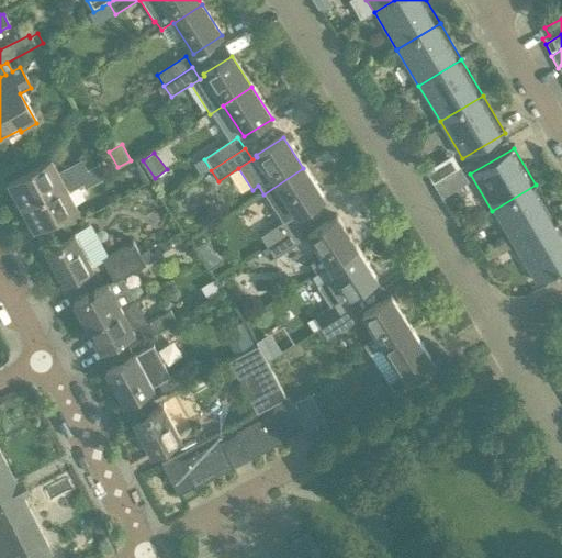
[(20,207),(86,171),(79,160),(56,174),(49,160),(8,183),(20,207)]
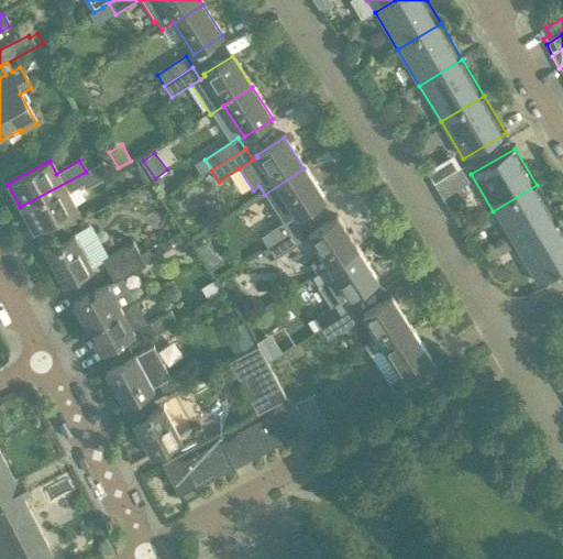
[(304,168),(264,195),(283,223),(290,219),(290,220),(295,217),(296,218),(324,200),(304,168)]
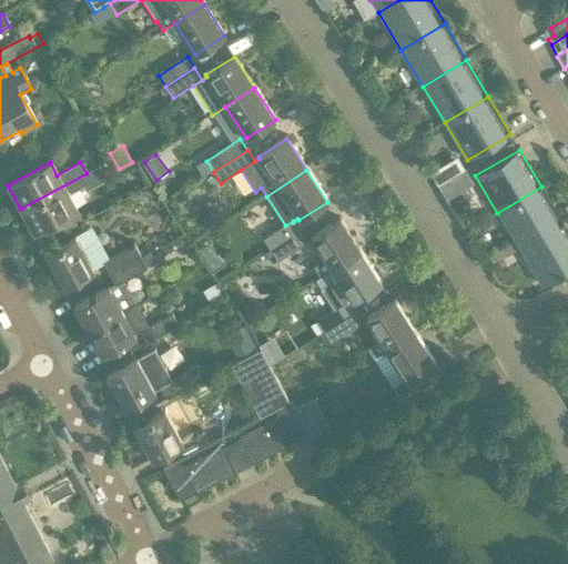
[(467,172),(442,187),(448,198),(474,183),(467,172)]
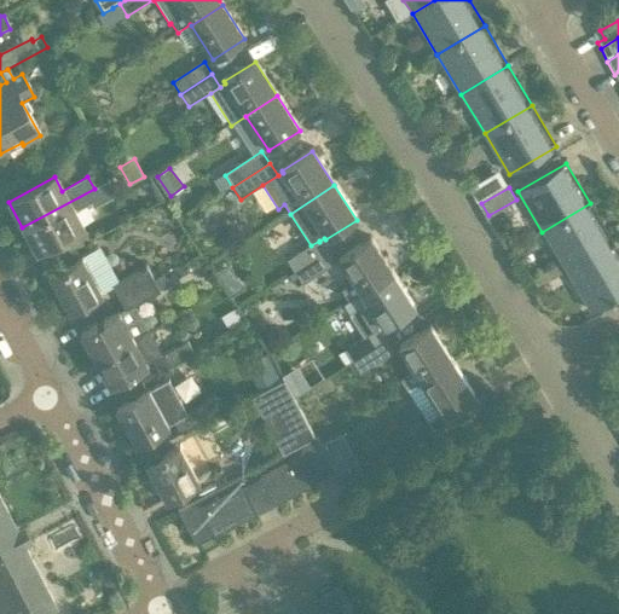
[(94,189),(22,227),(42,265),(68,250),(62,238),(82,227),(74,213),(99,198),(94,189)]
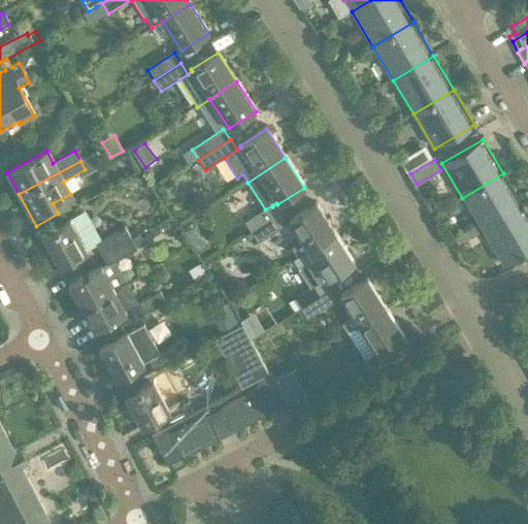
[(503,173),(462,198),(484,232),(525,208),(503,173)]
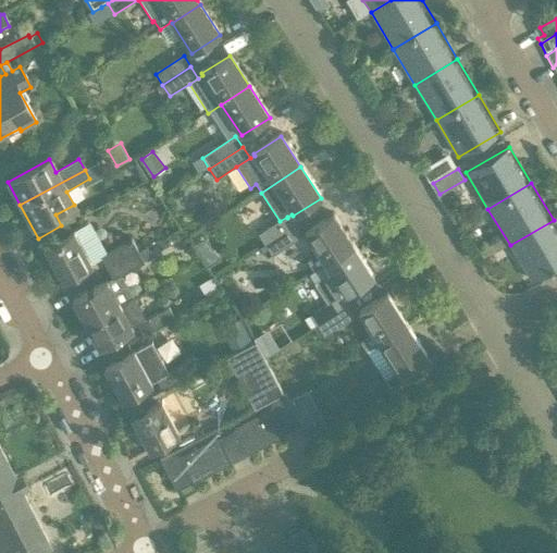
[(280,221),(257,236),(264,247),(295,228),(287,218),(287,217),(280,221)]
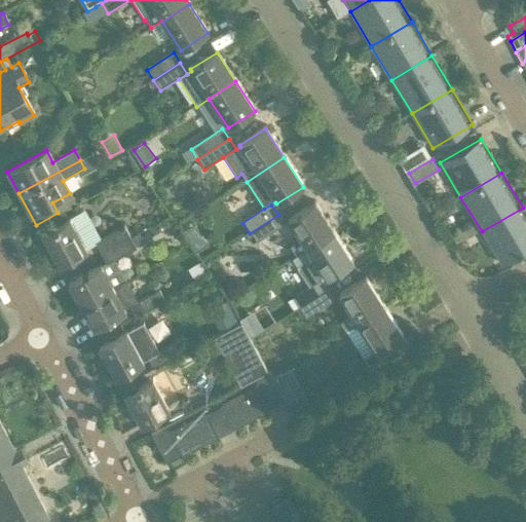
[(296,258),(334,233),(315,204),(289,221),(301,240),(290,248),(296,258)]
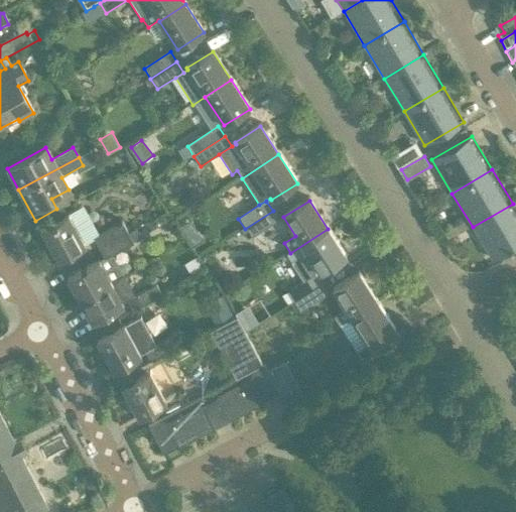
[(515,247),(515,209),(513,204),(473,227),(492,261),(515,247)]
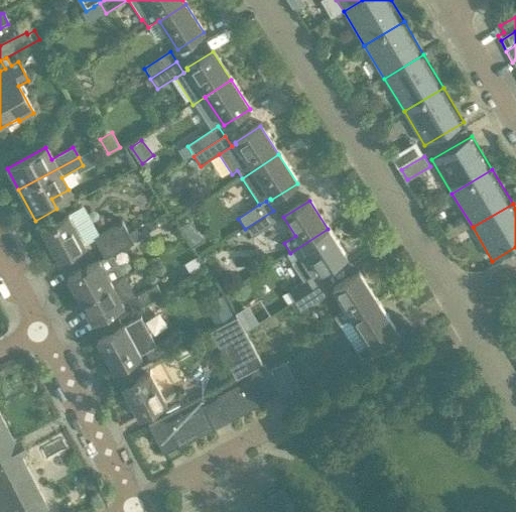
[(99,250),(127,234),(122,225),(99,237),(83,208),(69,216),(68,215),(40,230),(58,261),(85,246),(94,241),(99,250)]
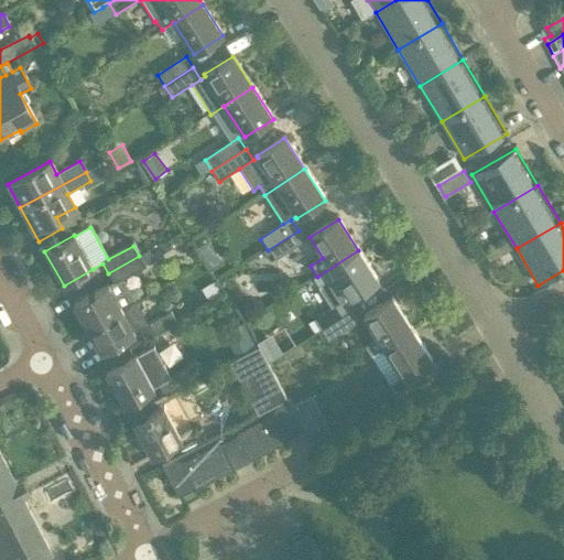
[(299,230),(268,250),(275,261),(306,241),(299,230)]
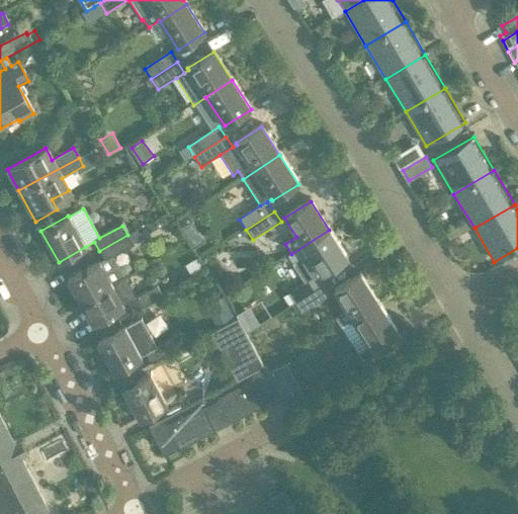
[(329,230),(291,254),(296,262),(292,265),(304,284),(316,276),(316,277),(321,274),(347,258),(329,230)]
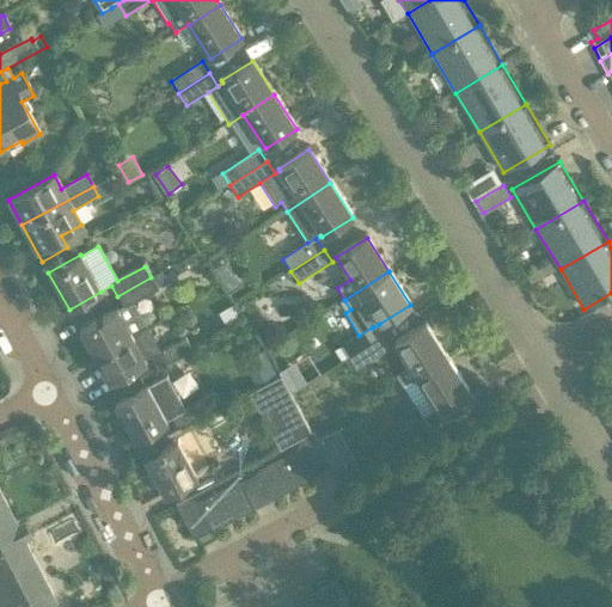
[(151,277),(117,296),(123,308),(118,311),(80,330),(95,357),(146,329),(133,305),(158,292),(158,289),(167,283),(161,274),(152,279),(151,277)]
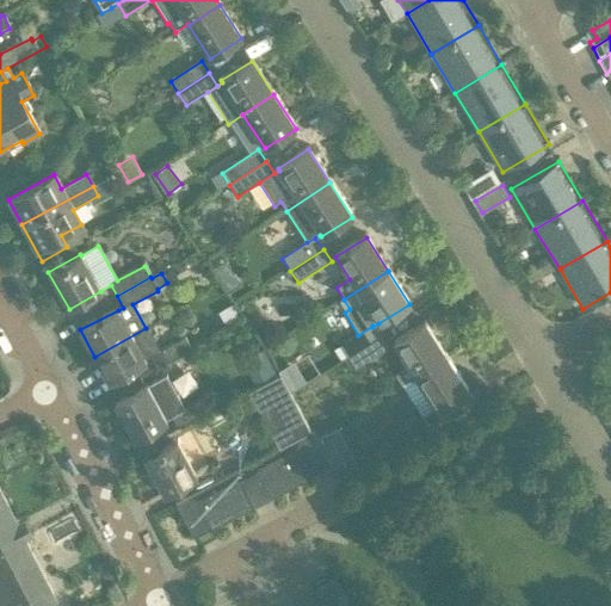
[(230,307),(217,315),(226,329),(240,322),(230,307)]
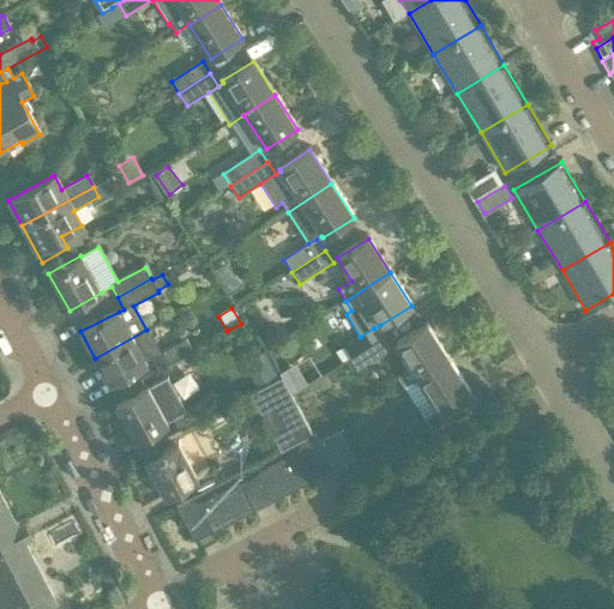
[(417,379),(450,359),(428,325),(397,345),(411,368),(396,378),(403,390),(419,380),(417,379)]
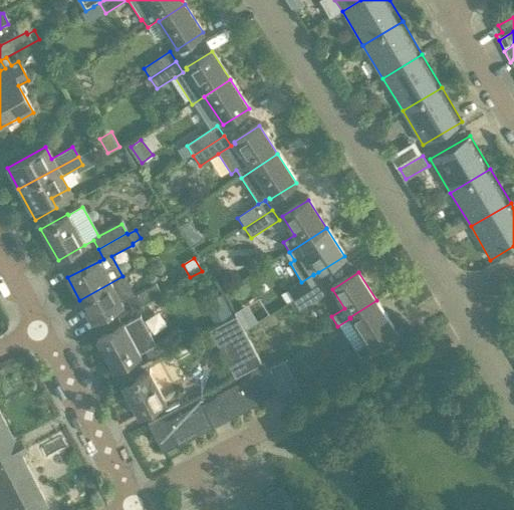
[(301,282),(286,291),(293,302),(320,284),(313,275),(313,274),(301,282)]
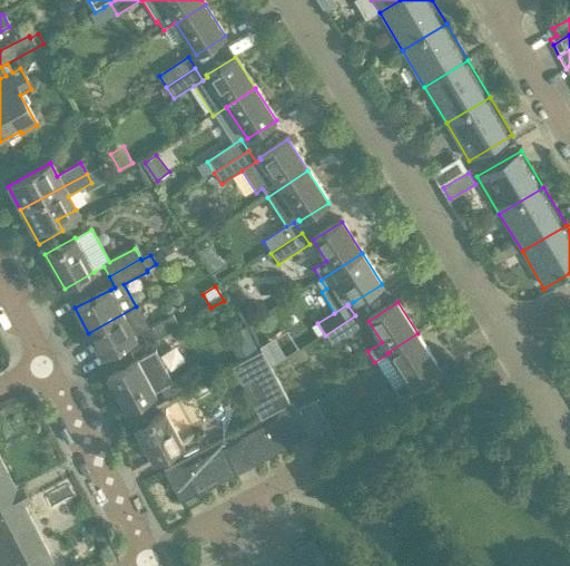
[(148,330),(136,306),(88,333),(100,357),(136,338),(140,335),(147,345),(178,329),(173,318),(148,330)]
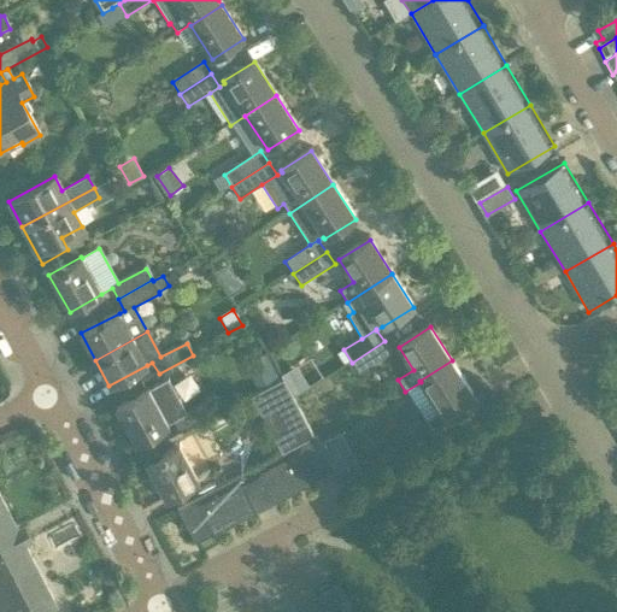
[(385,341),(352,363),(359,375),(392,353),(385,341)]
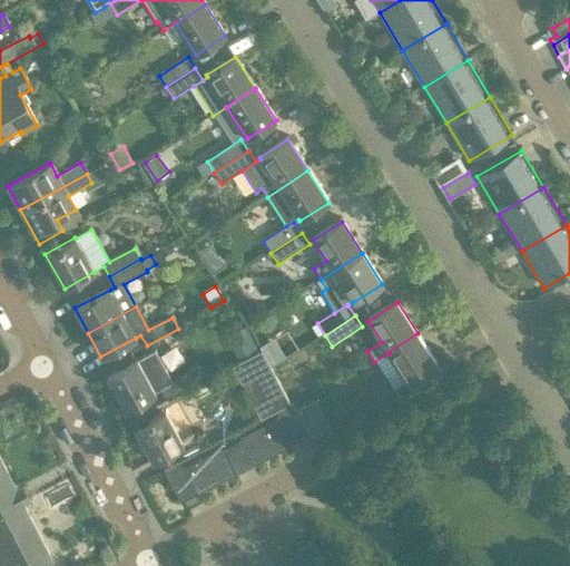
[(239,358),(258,350),(251,333),(232,341),(239,358)]
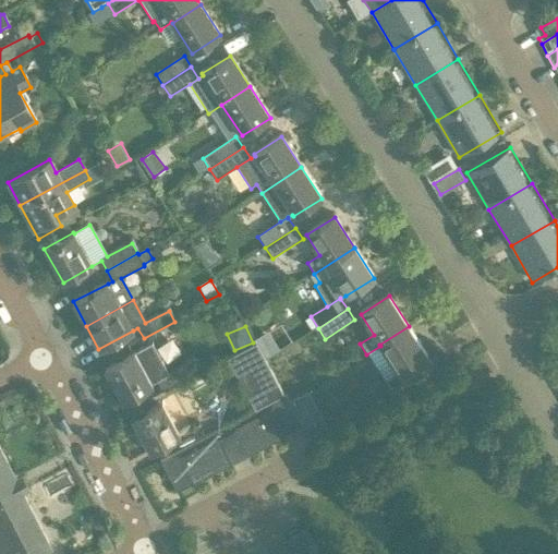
[(428,357),(409,326),(379,345),(380,346),(399,374),(386,382),(393,394),(422,378),(414,366),(428,357)]
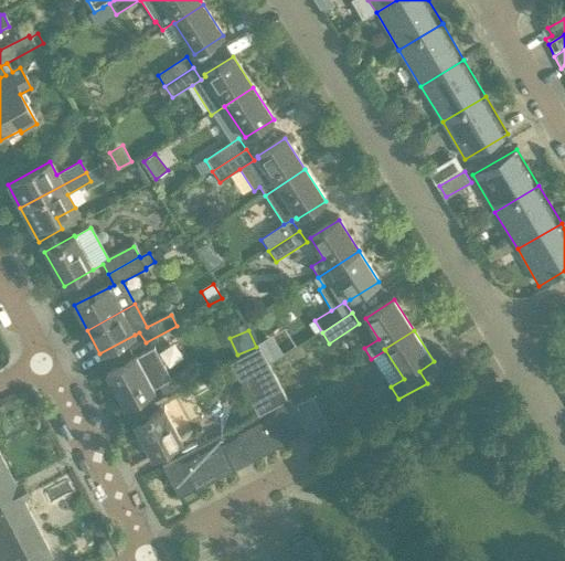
[(136,358),(106,374),(124,408),(161,388),(167,398),(198,381),(191,369),(167,382),(162,373),(167,371),(155,349),(137,359),(136,358)]
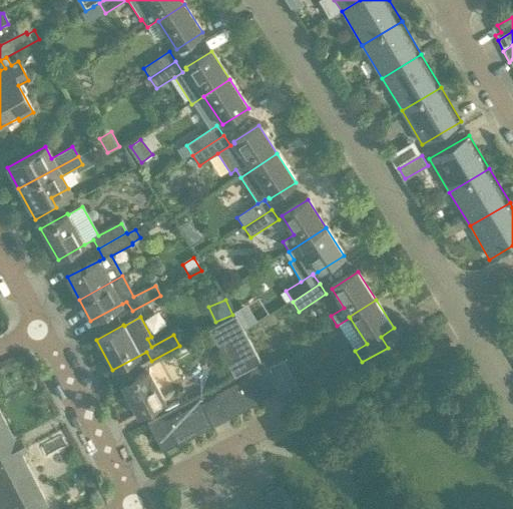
[(234,317),(207,332),(232,378),(260,364),(234,317)]
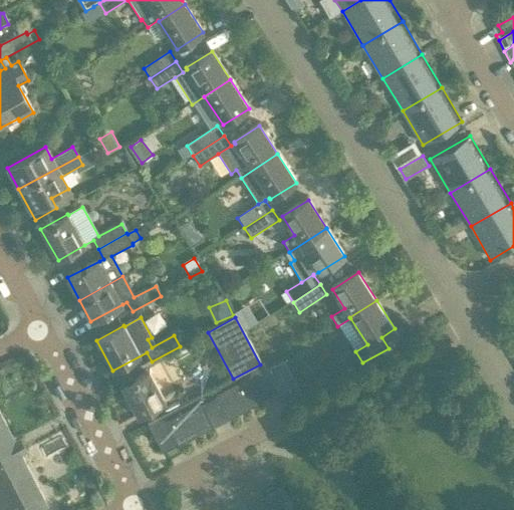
[(176,410),(149,424),(164,453),(277,394),(262,363),(260,364),(233,378),(216,389),(176,410)]
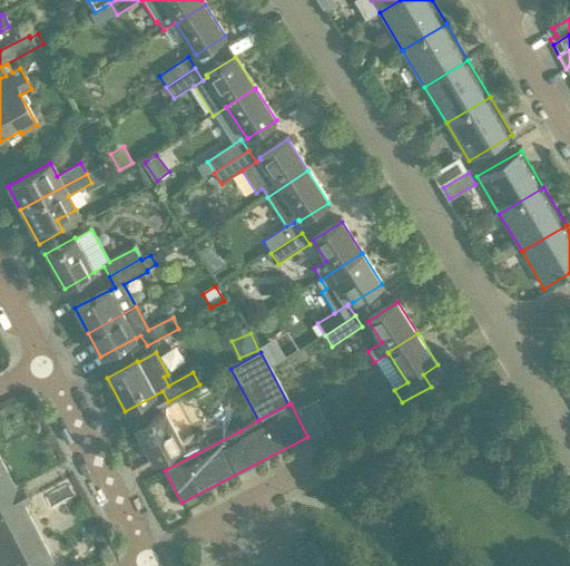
[(144,456),(148,454),(153,461),(184,445),(183,443),(195,437),(177,406),(135,428),(141,440),(135,443),(144,456)]
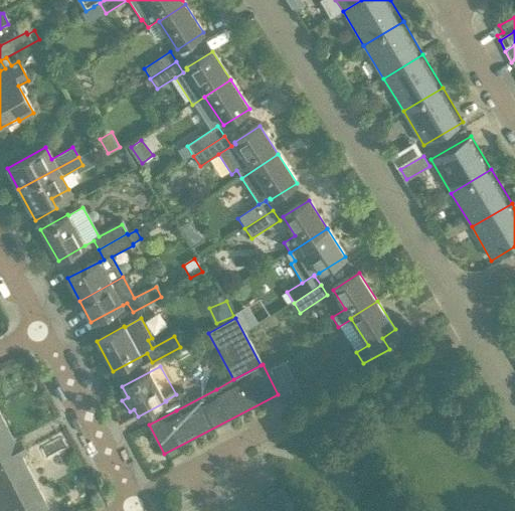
[(37,510),(46,506),(0,415),(0,510),(37,510)]
